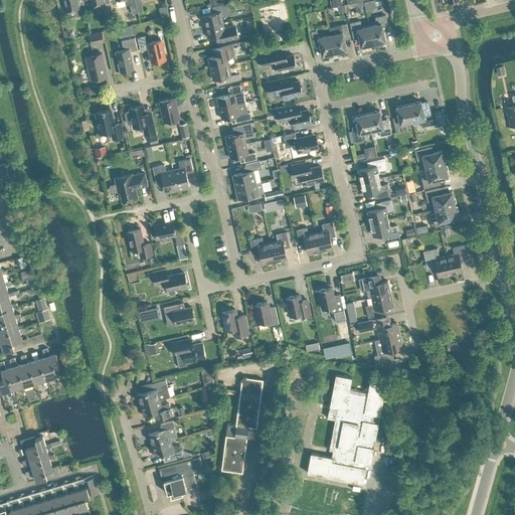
[(76,0),(64,0),(66,10),(74,8),(76,15),(80,14),(87,13),(83,1),(77,2),(76,0)]
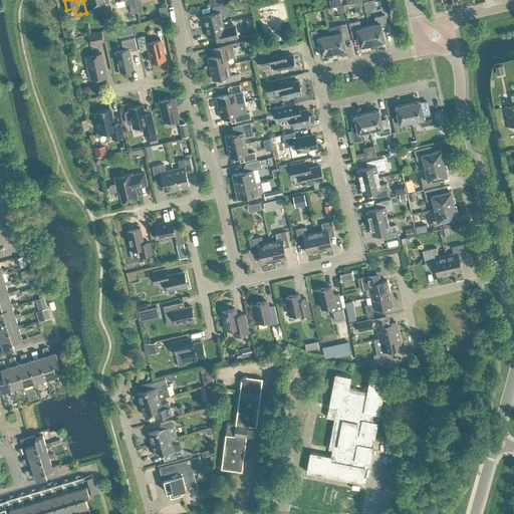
[(90,0),(91,4),(101,2),(103,11),(111,10),(108,0),(90,0)]
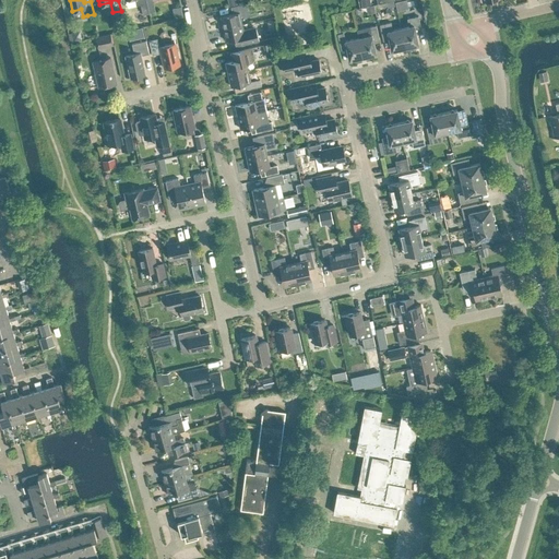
[(134,0),(135,4),(141,3),(142,12),(149,11),(145,0),(134,0)]
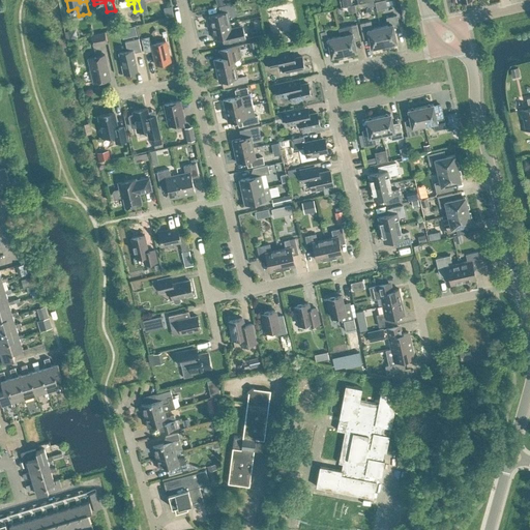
[(211,26),(229,22),(228,16),(239,12),(236,1),(224,4),(218,5),(219,11),(209,15),(211,26)]
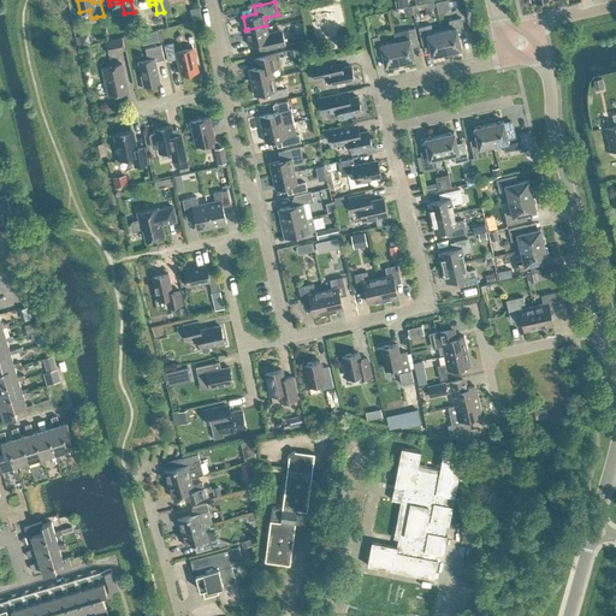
[(440,30),(445,51),(461,48),(457,33),(463,31),(461,17),(448,19),(450,28),(440,30)]
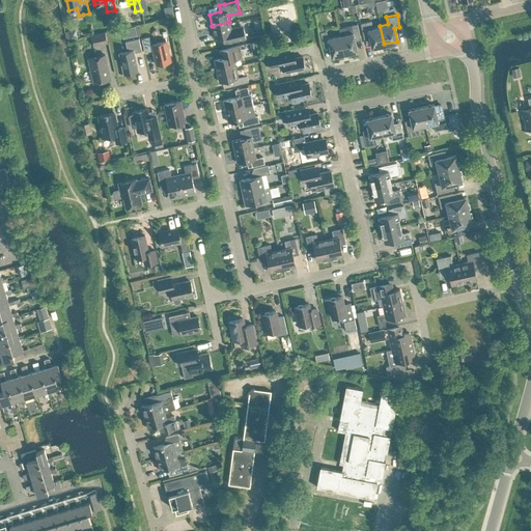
[(116,27),(114,18),(105,20),(107,29),(116,27)]
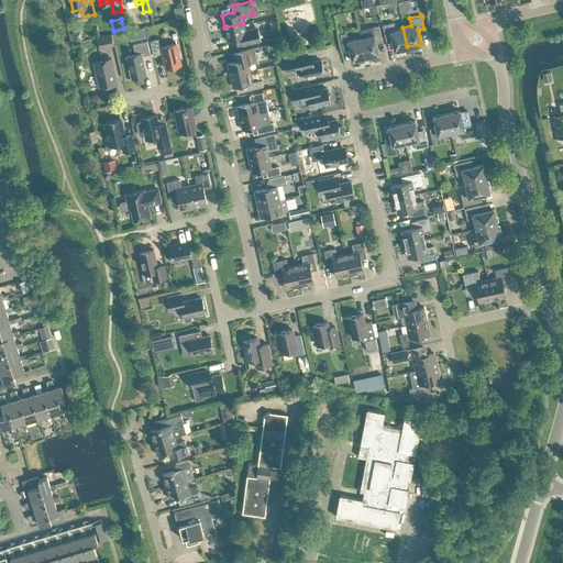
[(407,46),(403,28),(395,29),(394,21),(382,24),(385,37),(390,36),(394,50),(407,46)]
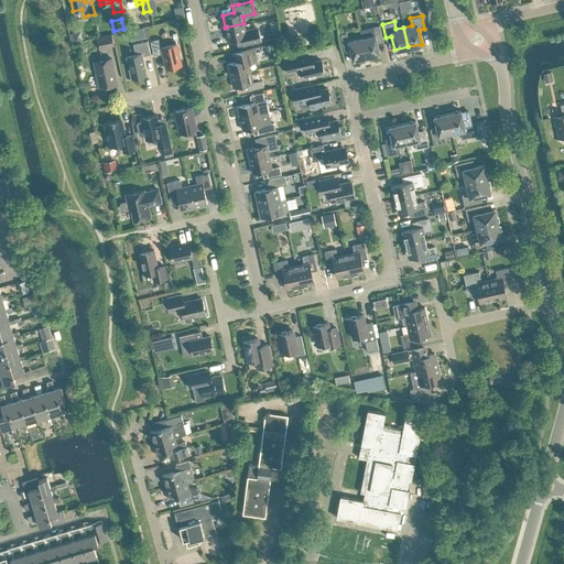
[(243,23),(225,28),(228,41),(236,39),(237,45),(246,43),(260,40),(258,29),(246,31),(243,23)]
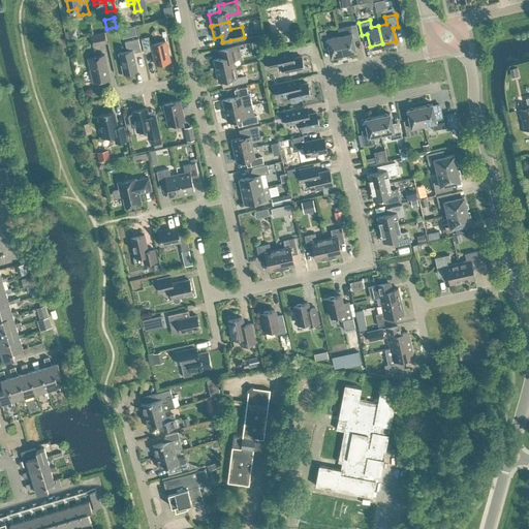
[(339,34),(343,53),(355,50),(352,37),(359,36),(355,23),(337,27),(339,34)]
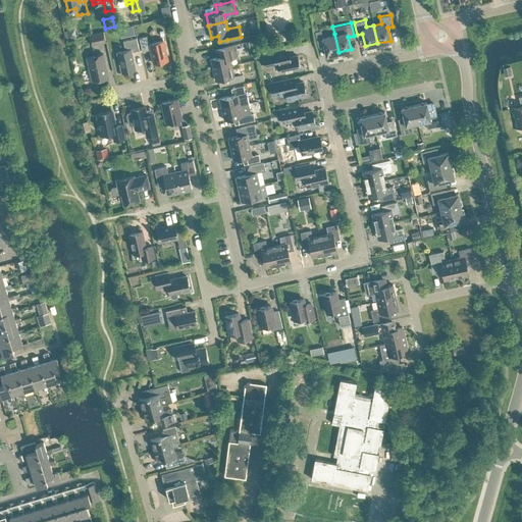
[(128,35),(135,34),(133,23),(125,25),(128,35)]
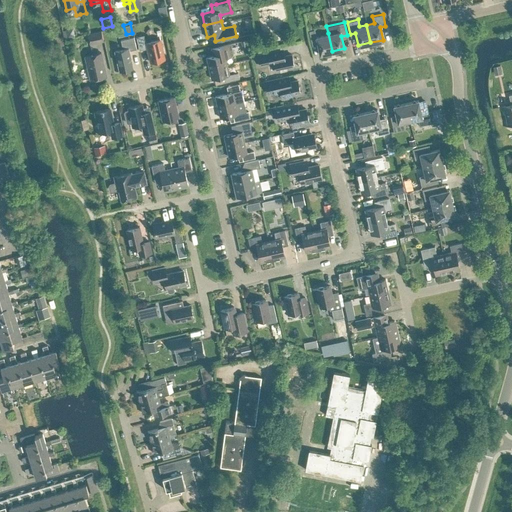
[(66,29),(62,30),(64,38),(74,36),(74,34),(75,34),(73,27),(65,28),(66,29)]
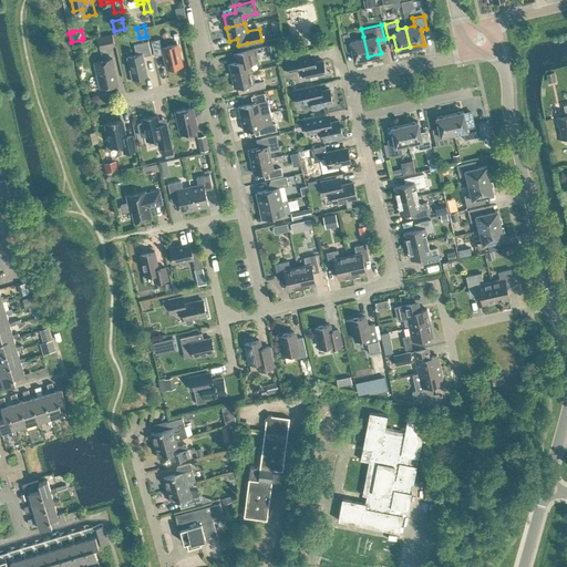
[(368,57),(363,37),(350,40),(348,32),(341,33),(344,48),(351,45),(353,60),(368,57)]
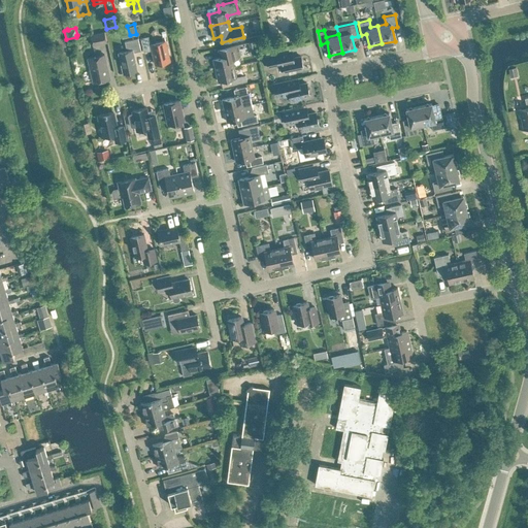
[(92,44),(106,41),(104,31),(90,34),(92,44)]
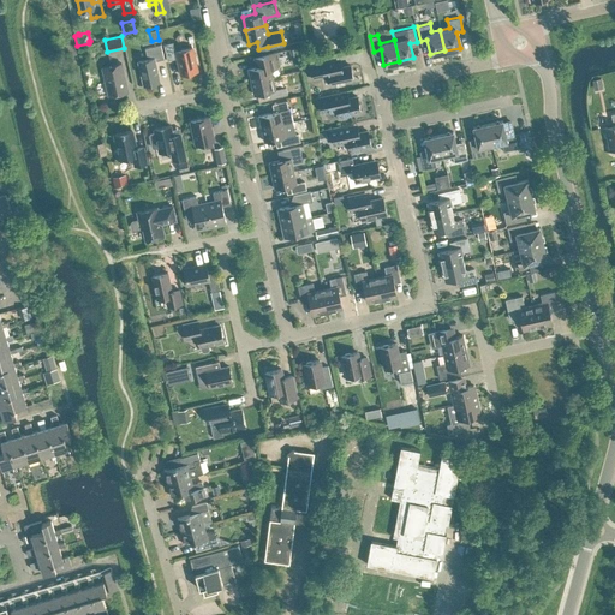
[(174,51),(173,41),(163,43),(167,59),(175,57),(180,73),(197,70),(192,46),(174,51)]
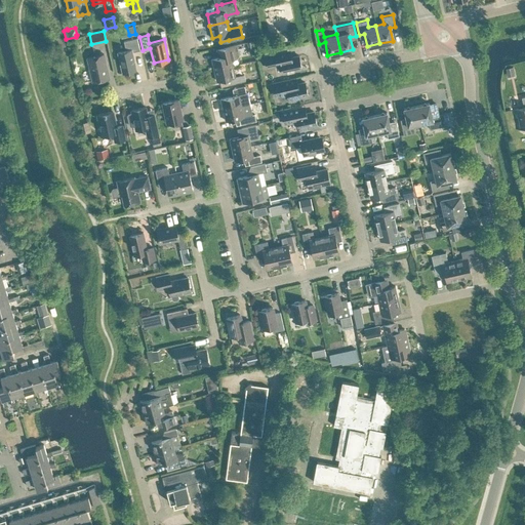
[(122,72),(135,69),(131,51),(139,49),(136,37),(123,40),(125,49),(117,51),(122,72)]
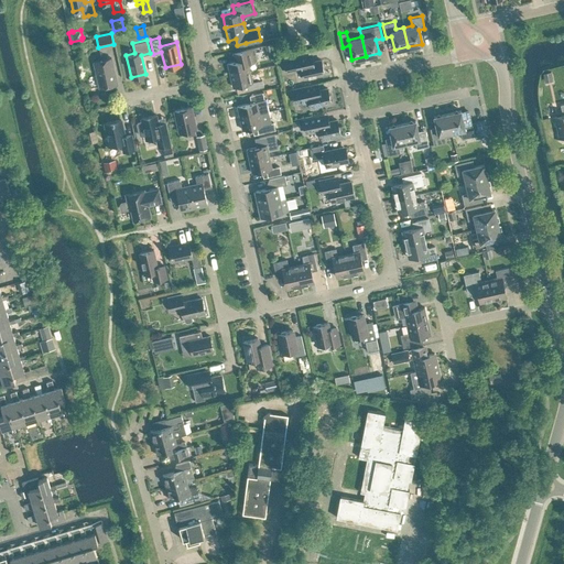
[(275,57),(272,43),(266,44),(268,58),(275,57)]
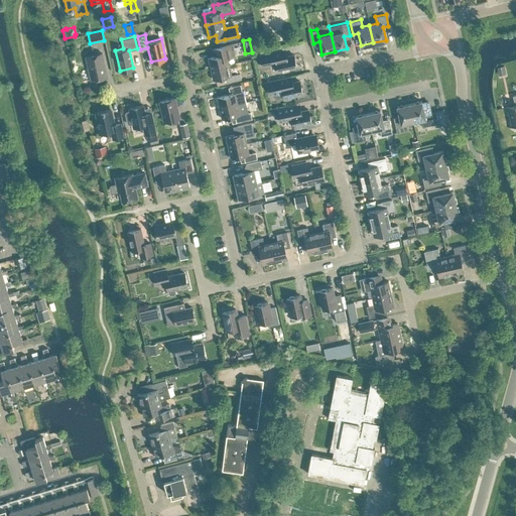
[(210,68),(229,63),(227,57),(235,55),(232,43),(212,47),(214,55),(208,56),(210,68)]
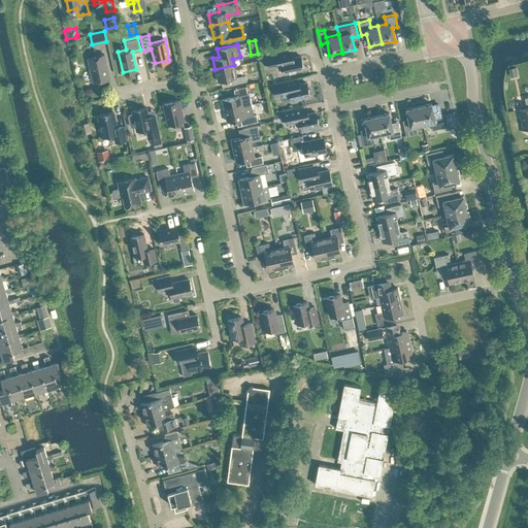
[(293,57),(292,50),(281,52),(266,56),(268,67),(283,64),(284,72),(303,68),(300,55),(293,57)]
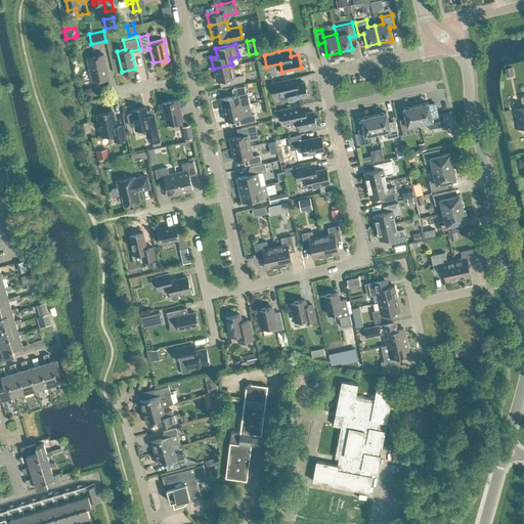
[(92,81),(108,77),(103,53),(87,56),(92,81)]
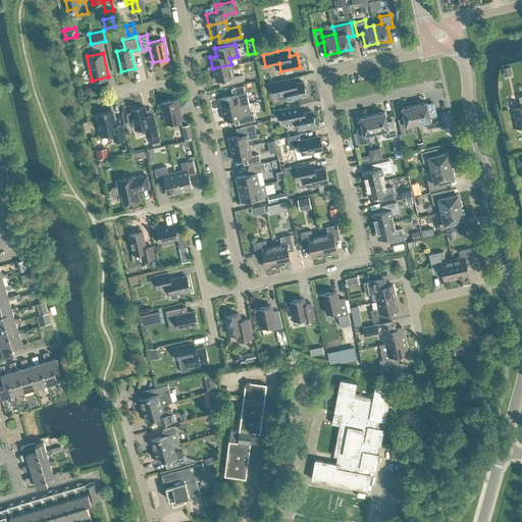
[(231,64),(212,68),(215,80),(228,76),(229,83),(244,80),(242,73),(233,75),(231,64)]
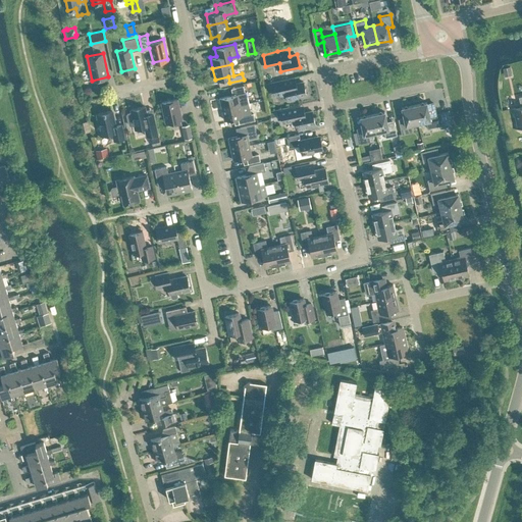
[(295,96),(306,94),(303,81),(296,83),(295,76),(270,82),(273,96),(285,93),(286,100),(296,98),(295,96)]
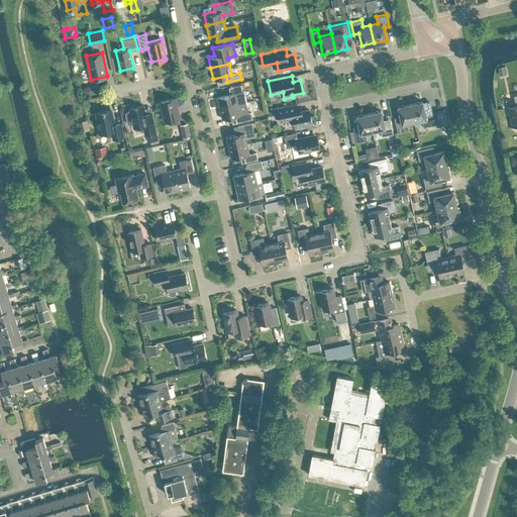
[(219,107),(237,103),(245,101),(243,91),(242,91),(240,84),(228,87),(230,93),(217,96),(219,107)]
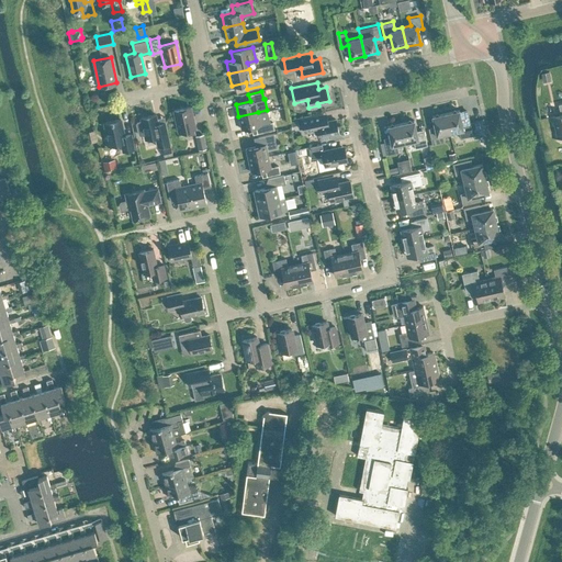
[(561,102),(558,103),(560,113),(549,116),(551,126),(554,125),(557,136),(551,137),(552,138),(561,135),(561,102)]
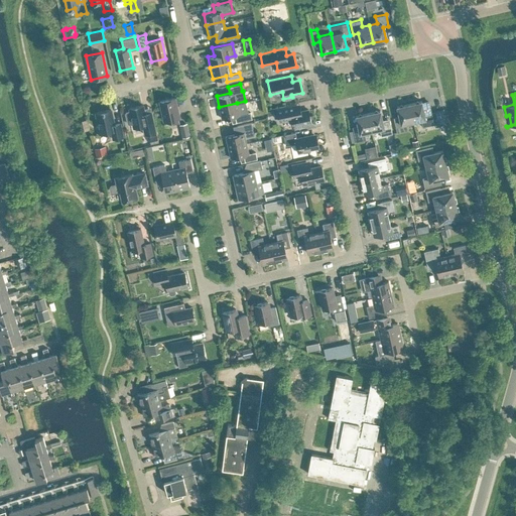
[(178,122),(177,117),(178,117),(174,97),(159,101),(164,120),(169,119),(170,124),(178,122)]
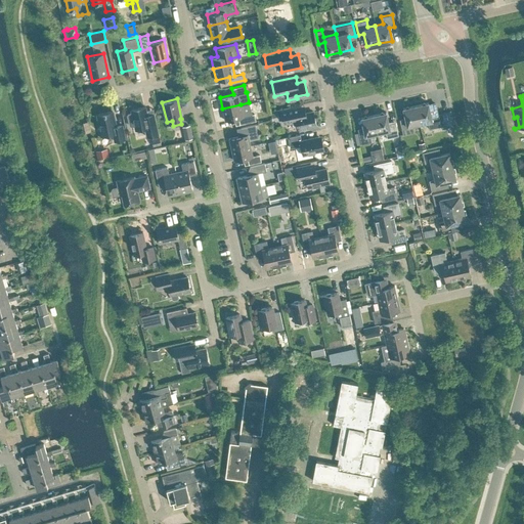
[(415,104),(419,123),(427,121),(428,128),(440,125),(438,113),(430,115),(428,101),(415,104)]
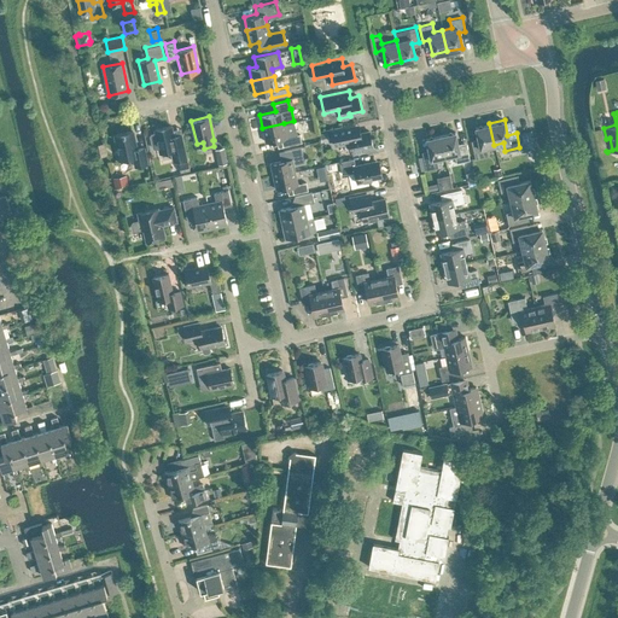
[(284,123),(262,128),(264,141),(280,138),(283,146),(301,141),(299,133),(287,136),(284,123)]
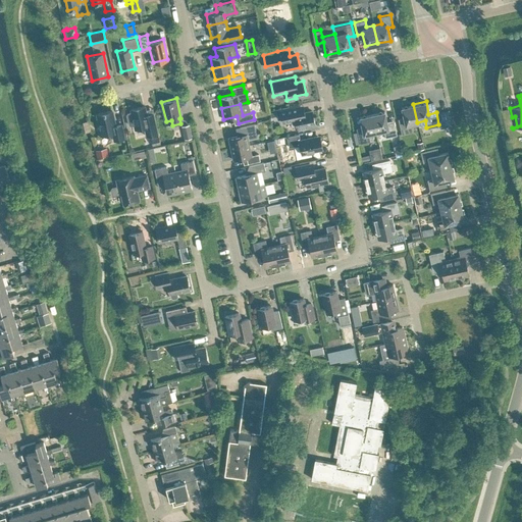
[(401,134),(412,131),(410,123),(417,122),(413,104),(401,107),(404,119),(398,120),(401,134)]
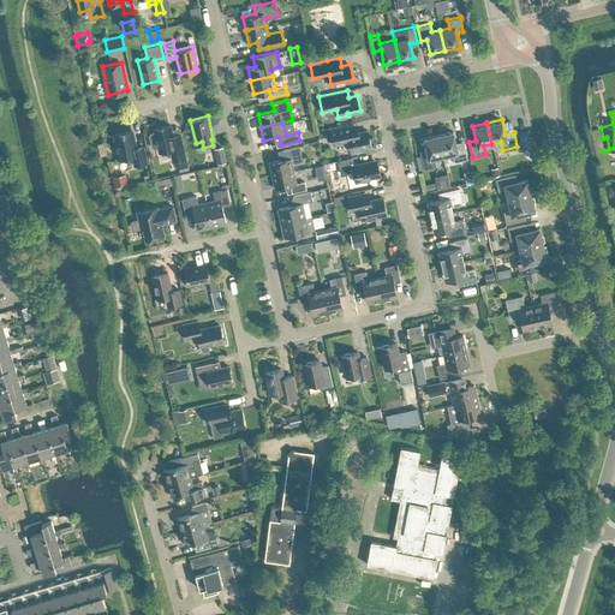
[(179,127),(171,129),(171,124),(154,127),(154,131),(150,132),(149,135),(151,147),(154,148),(157,147),(159,151),(169,149),(172,160),(186,156),(179,127)]
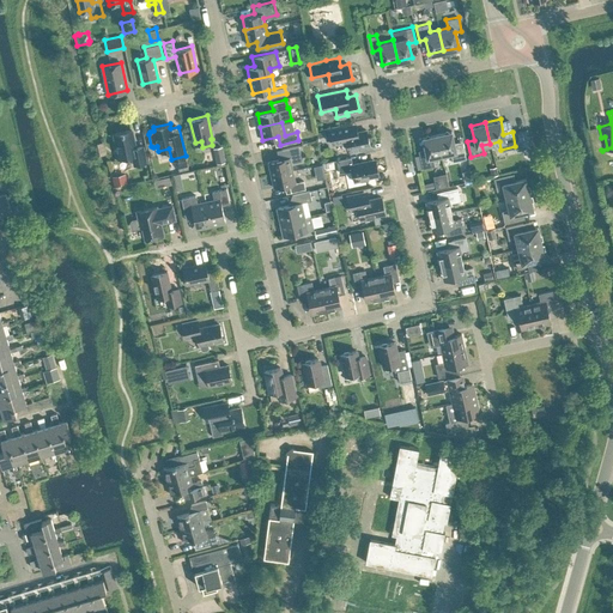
[(358,131),(356,123),(328,129),(332,144),(346,140),(349,149),(369,145),(365,129),(358,131)]
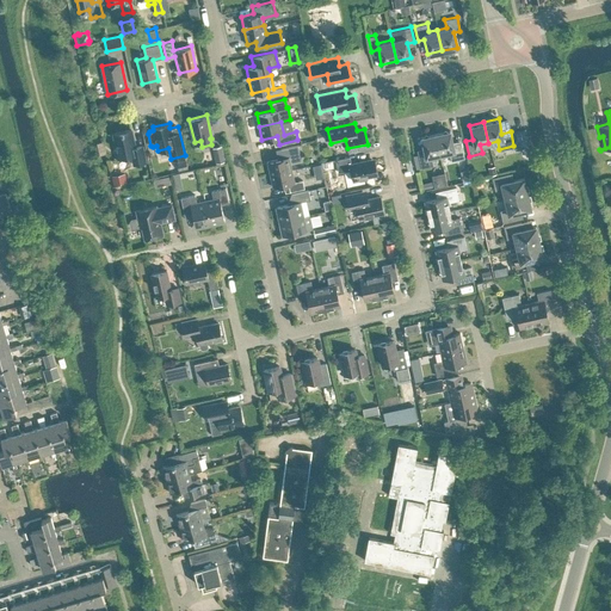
[(135,147),(131,129),(112,133),(116,146),(115,147),(117,158),(131,154),(133,164),(146,161),(142,144),(135,147)]
